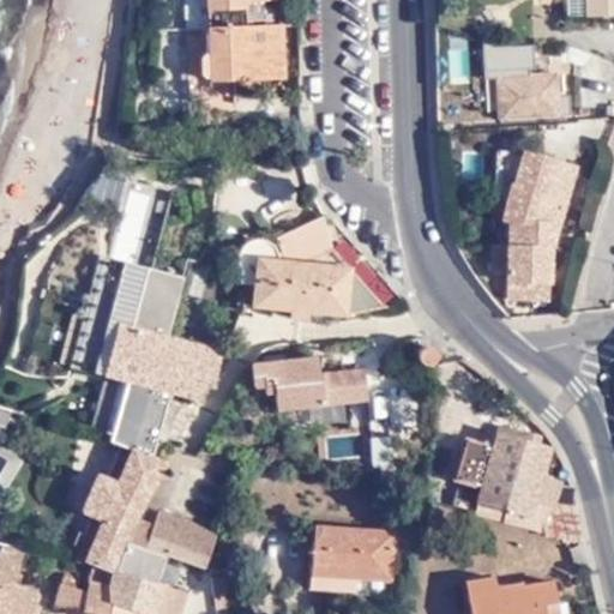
[(235,32),(280,31),(280,28),(246,30),(246,19),(246,0),(265,0),(265,5),(266,5),(276,5),(275,0),(206,0),(208,34),(235,32)]
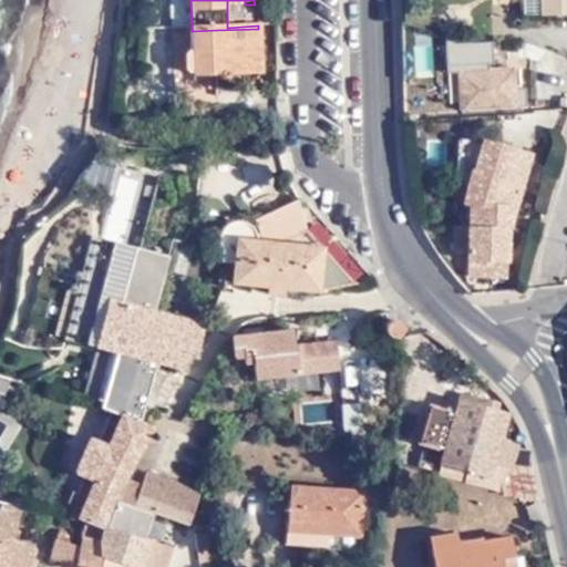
[(227,0),(227,18),(246,17),(246,4),(245,4),(245,0),(227,0)]
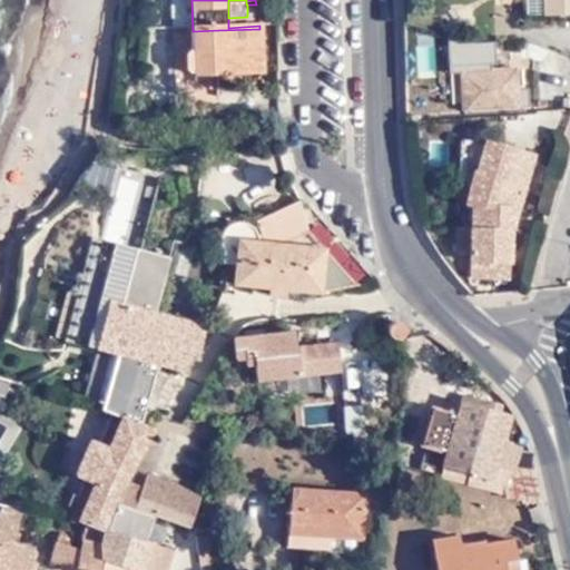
[(569,0),(546,0),(546,15),(569,15),(569,0)]
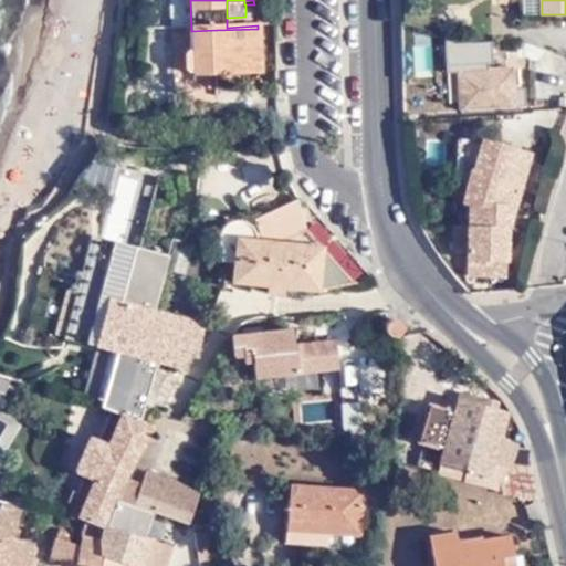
[(260,71),(258,29),(217,30),(191,31),(192,73),(260,71)]
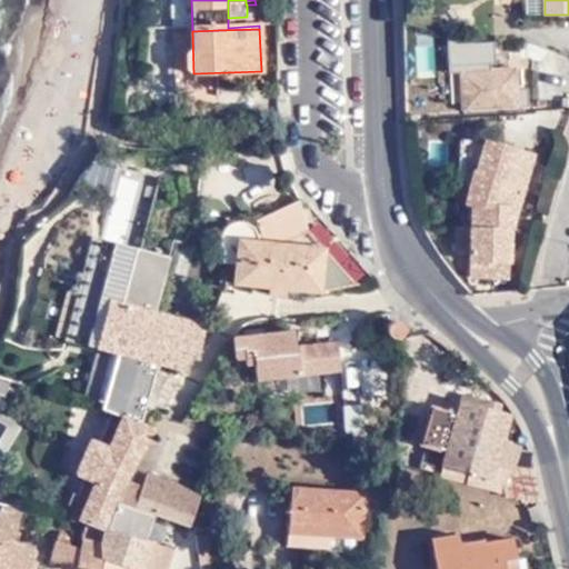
[(461,113),(517,110),(516,72),(460,75),(461,113)]
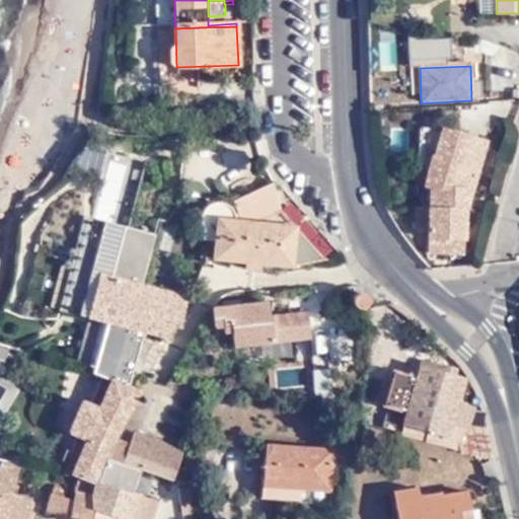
[(429,237),(464,237),(464,200),(467,200),(470,188),(473,188),(487,140),(467,134),(458,162),(453,161),(446,190),(430,190),(429,208),(416,208),(416,232),(429,232),(429,237)]
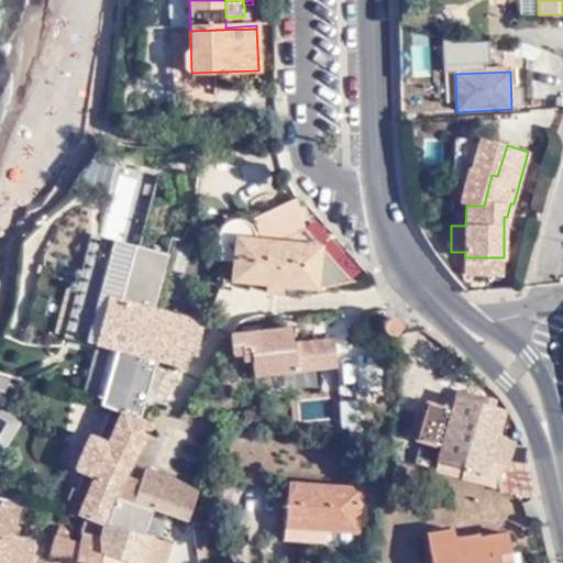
[(484,206),(492,175),(476,172),(466,206),(484,206)]
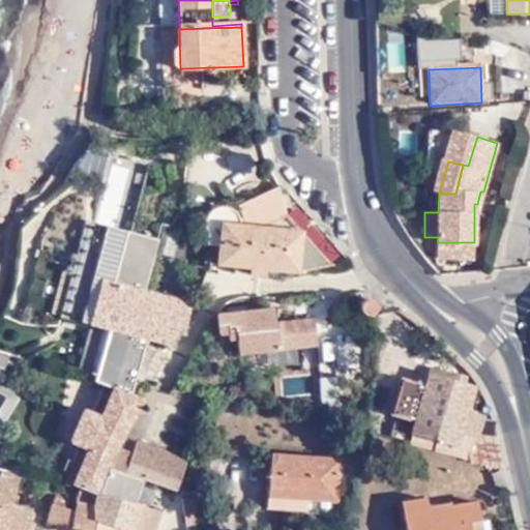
[(238,206),(243,226),(268,221),(285,213),(276,187),(238,206)]
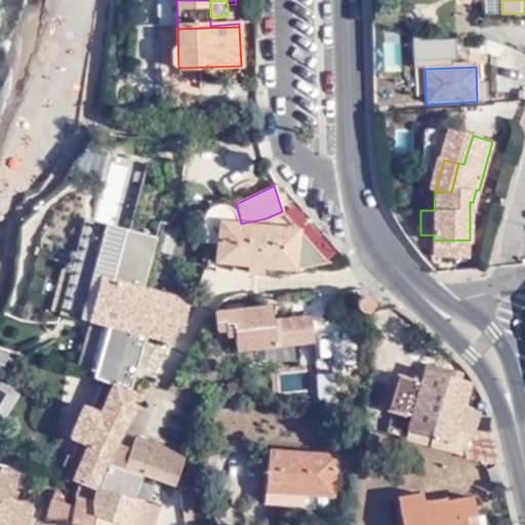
[(207,219),(228,209),(219,206),(213,208),(208,213),(207,219)]
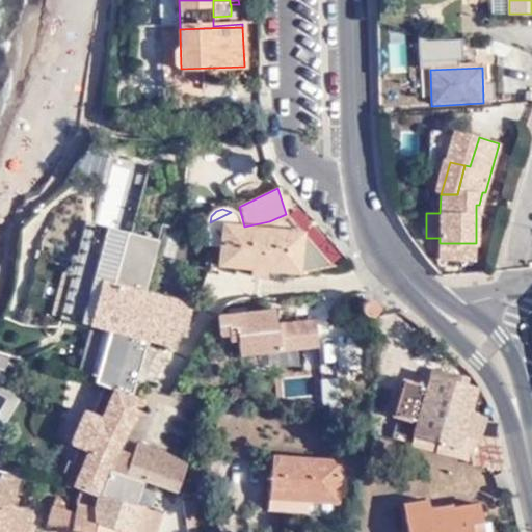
[(236,218),(231,212),(210,222),(207,246),(219,247),(218,265),(251,267),(251,274),(264,275),(264,268),(299,271),(334,264),(286,214),(269,221),(244,227),(236,225),(236,218)]
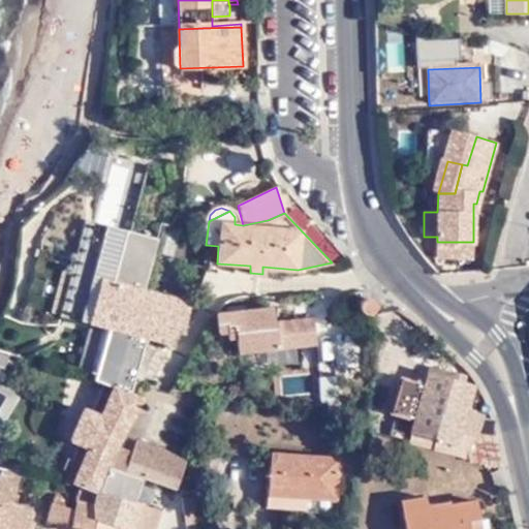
[(125,230),(85,219),(71,268),(78,269),(112,280),(125,230)]
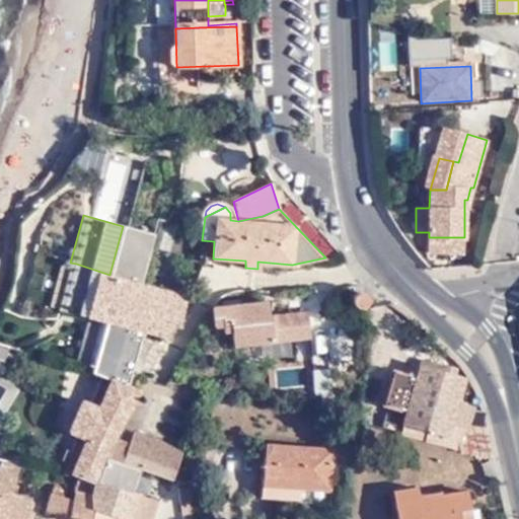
[(140,284),(153,234),(123,226),(109,275),(76,264),(73,270),(68,268),(56,311),(84,318),(104,323),(142,334),(157,338),(165,342),(170,334),(173,325),(181,317),(187,296),(140,284)]
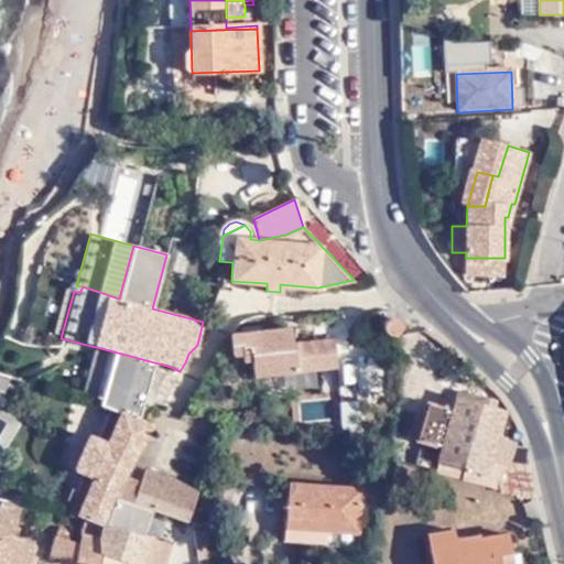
[(503,275),(505,258),(466,258),(465,274),(503,275)]
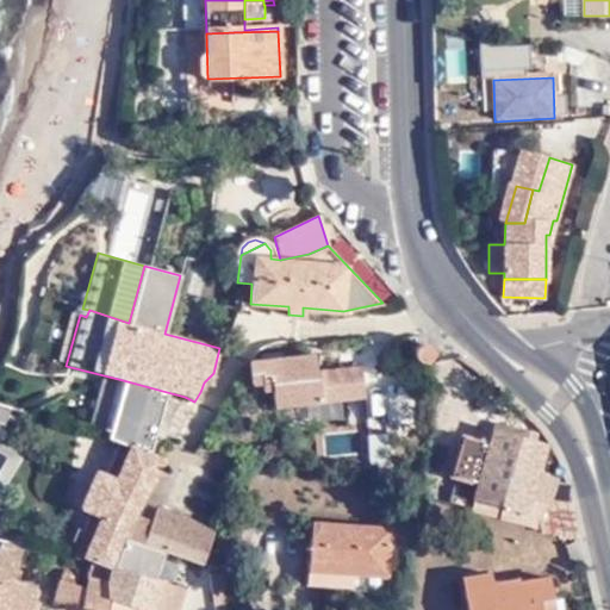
[(429,344),(421,343),(415,348),(416,356),(421,361),(430,361),(434,355),(434,348),(429,344)]
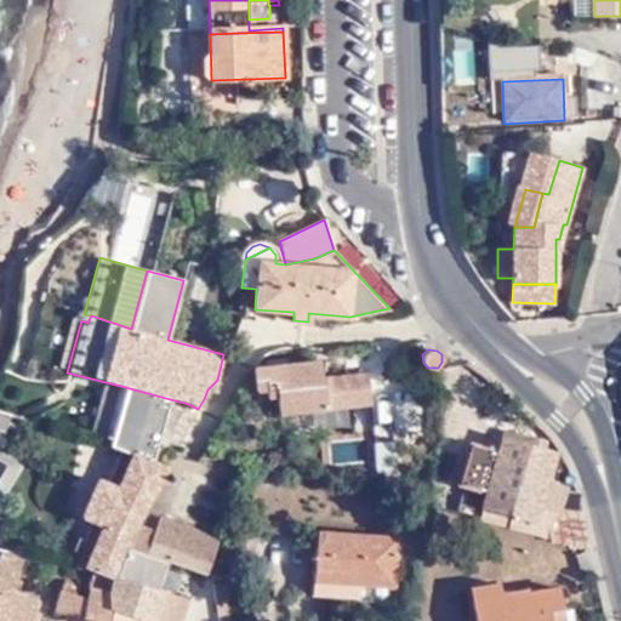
[(265,368),(267,391),(268,398),(277,397),(278,414),(370,405),(368,375),(319,380),(318,362),(265,368)]
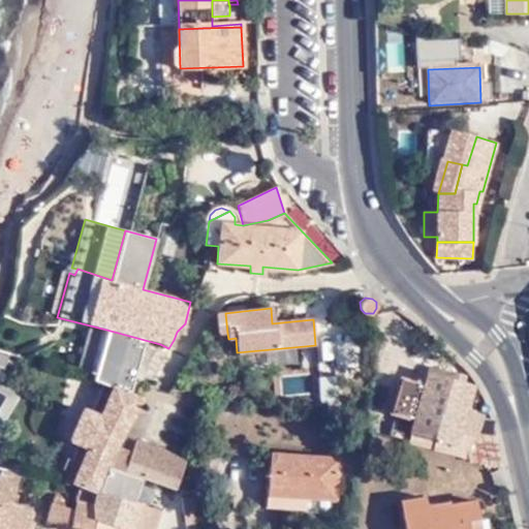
[(225,313),(216,313),(217,334),(227,333),(225,313)]
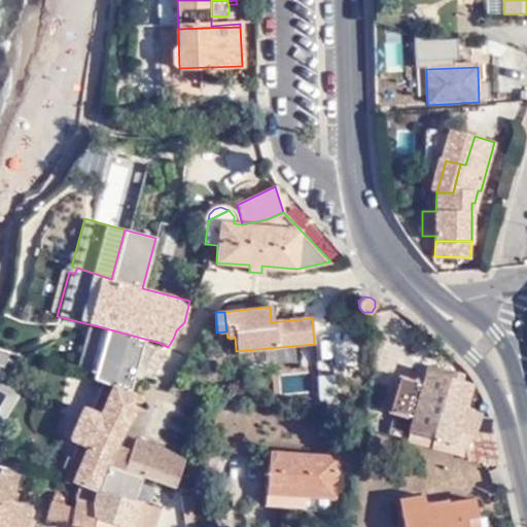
[(93,373),(106,328),(85,323),(77,369),(93,373)]
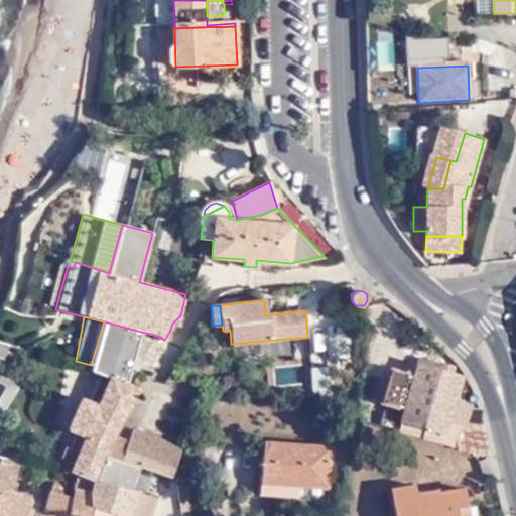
[(129,371),(141,332),(104,321),(91,365),(90,372),(91,373),(125,386),(129,371)]
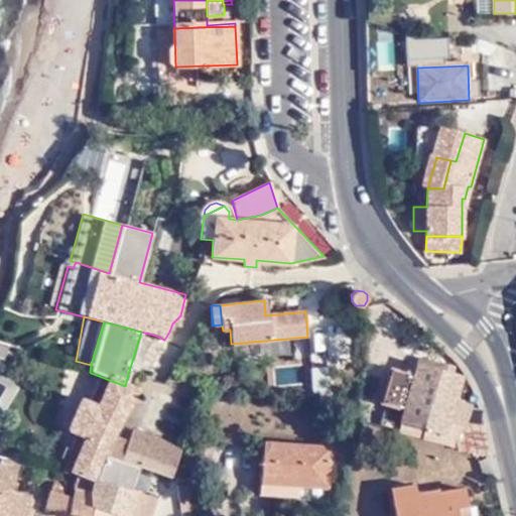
[(141,332),(129,371),(145,376),(164,340),(156,336),(141,332)]
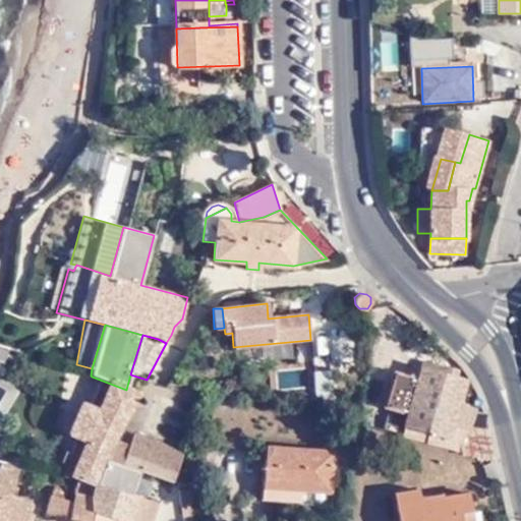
[(406,424),(462,441),(465,428),(469,425),(472,411),(471,407),(459,404),(465,380),(458,378),(459,368),(447,365),(446,367),(423,360),(418,380),(396,372),(386,407),(408,412),(406,424)]
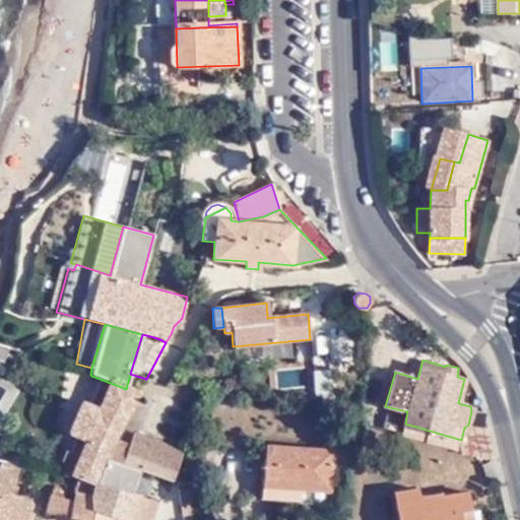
[(91,376),(54,473),(69,475),(80,479),(95,484),(116,440),(113,438),(128,410),(138,394),(126,389),(91,376)]
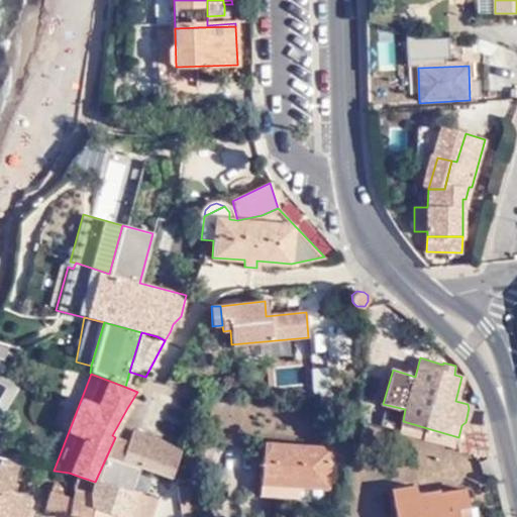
[(120,460),(138,466),(171,477),(179,450),(157,437),(130,428),(126,441),(120,460)]
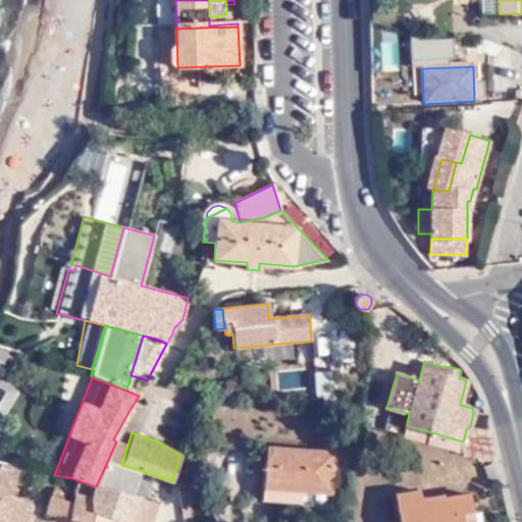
[(96,486),(129,496),(140,470),(121,465),(127,446),(116,441),(96,486)]
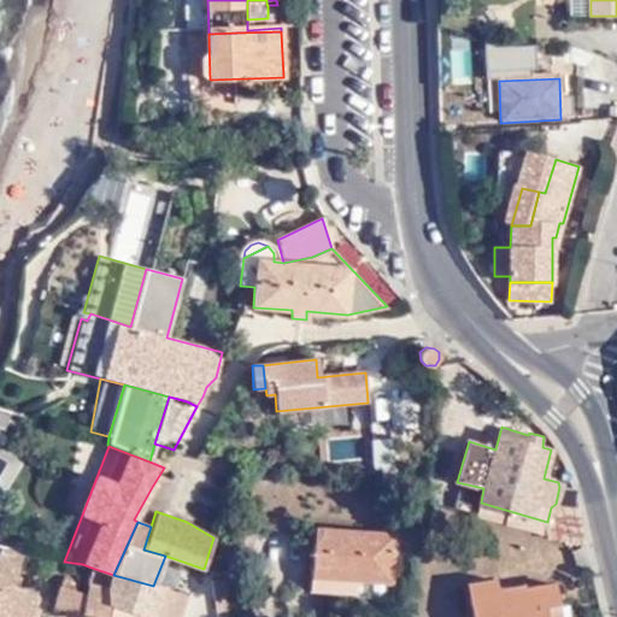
[(316,526),(313,576),(395,583),(398,533),(316,526)]
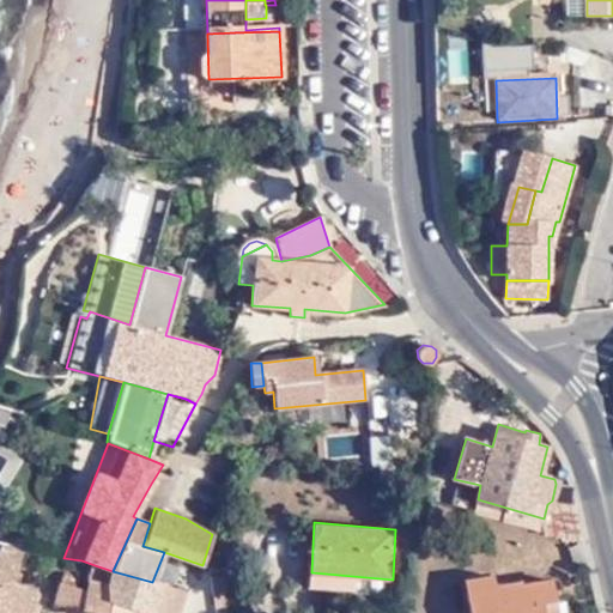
[(23,550),(1,541),(0,542),(0,612),(30,612),(37,594),(10,584),(23,550)]
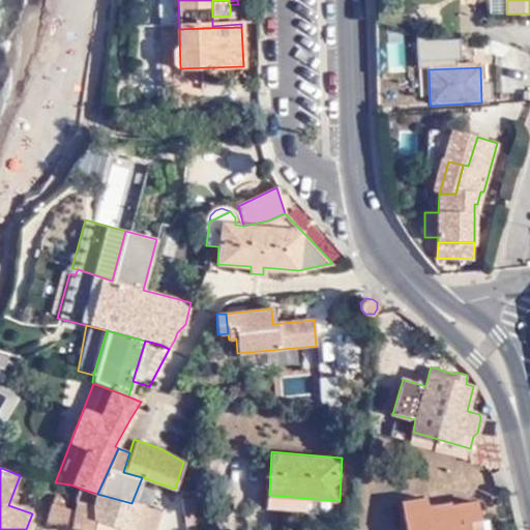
[(82,489),(78,499),(93,503),(97,494),(82,489)]
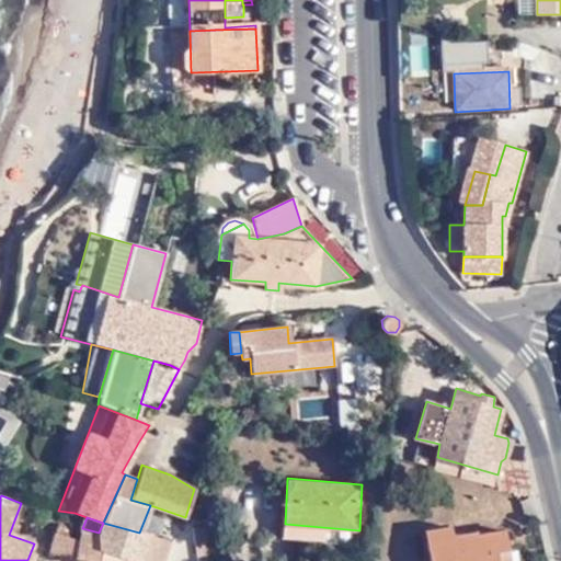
[(82,528),(80,538),(76,557),(92,560),(100,560),(103,550),(136,560),(162,560),(169,542),(140,534),(139,533),(103,523),(99,533),(82,528)]
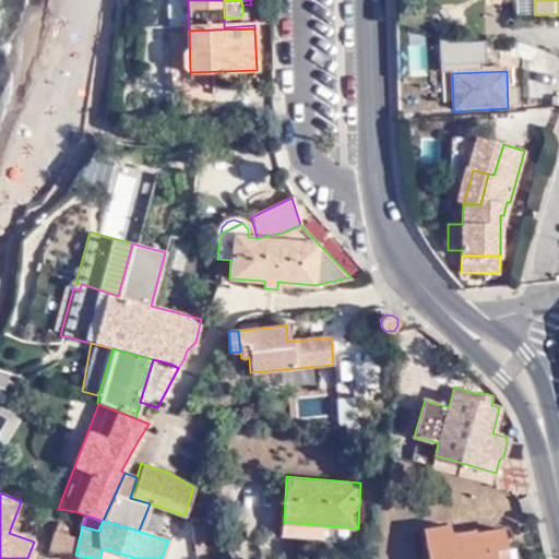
[(56,531),(70,535),(71,525),(58,522),(56,531)]
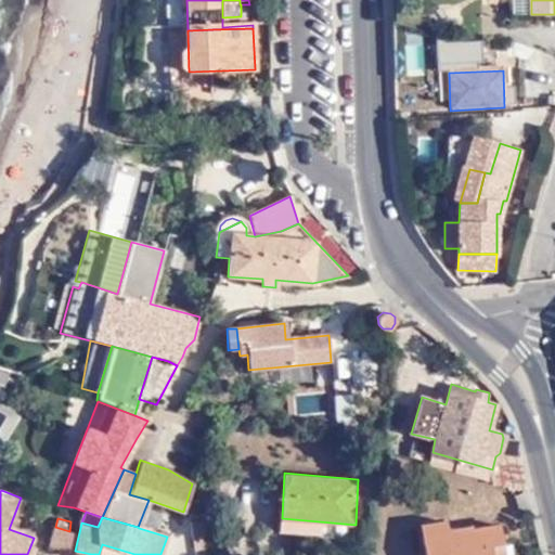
[(356,525),(282,518),(281,531),(355,538),(356,525)]
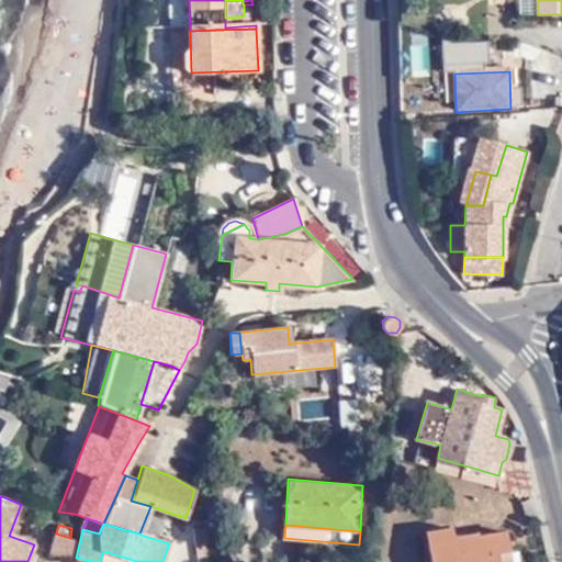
[(427,532),(431,561),(498,561),(497,550),(508,548),(506,531),(479,536),(478,532),(453,536),(452,528),(427,532)]
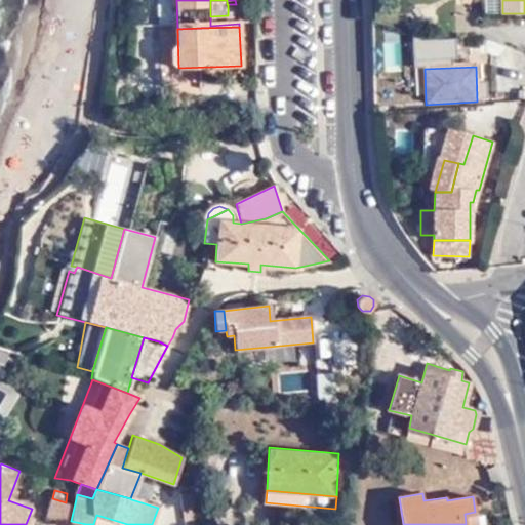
[(71,521),(75,503),(66,502),(52,498),(48,515),(71,521)]
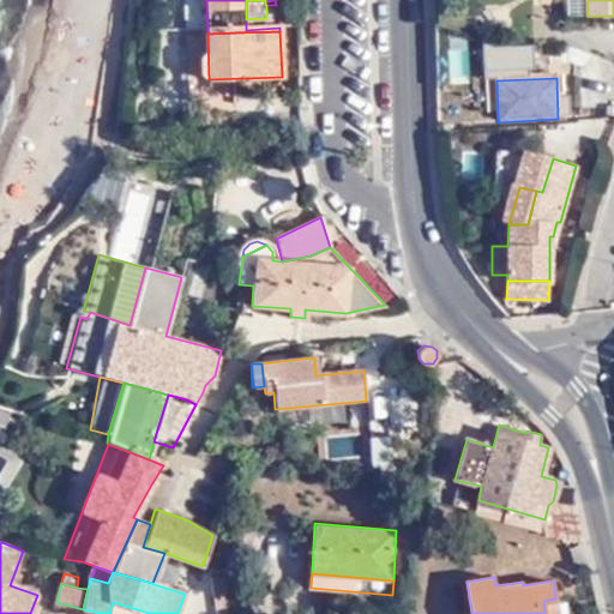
[(559,613),(557,599),(555,599),(543,601),(545,613),(559,613)]
